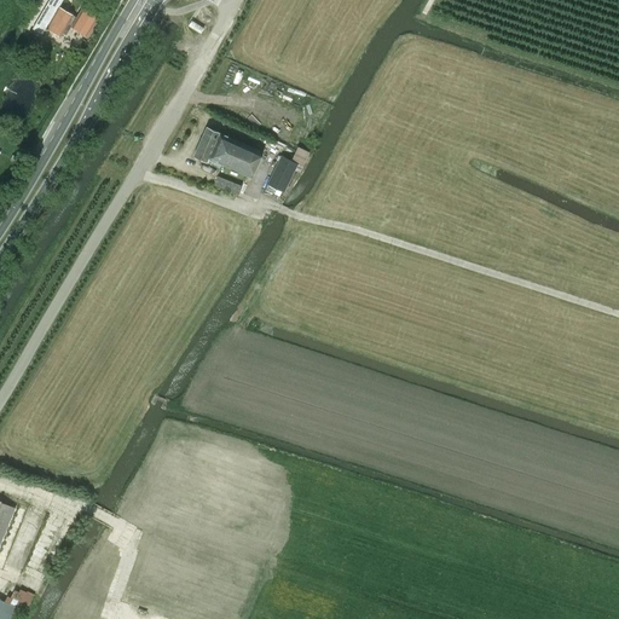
[(71,25),(87,35),(98,17),(97,16),(97,13),(92,11),(90,12),(82,7),(76,17),(59,6),(62,0),(48,0),(33,29),(42,34),(45,29),(47,30),(48,29),(61,36),(68,23),(71,25)]
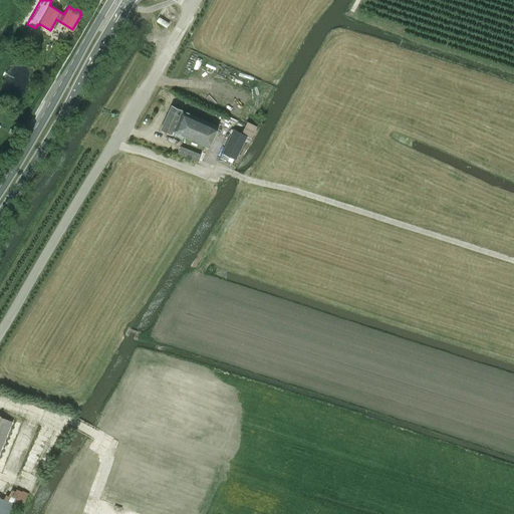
[(168,26),(170,22),(159,18),(157,22),(168,26)]
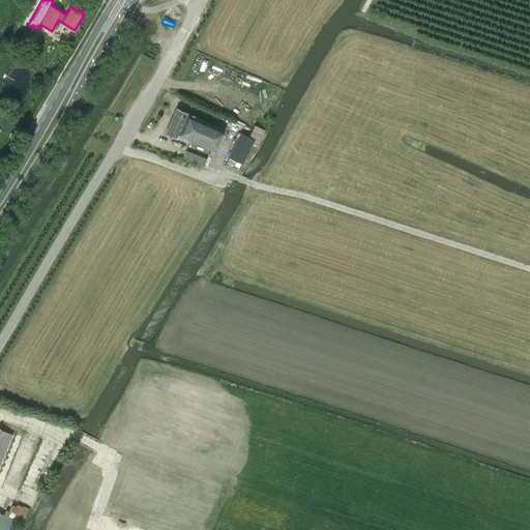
[(215,151),(225,130),(177,109),(166,134),(188,144),(189,140),(215,151)]
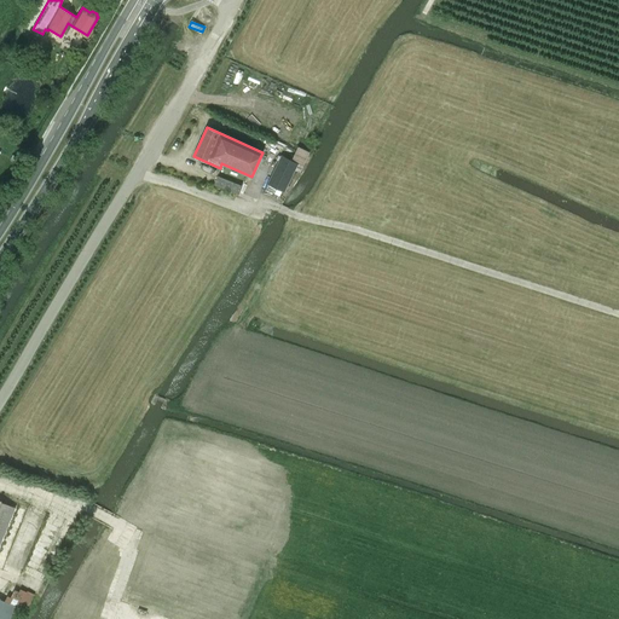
[(298,146),(291,160),(282,155),(264,194),(278,200),(287,181),(289,183),(295,169),(300,172),(308,152),(298,146)]
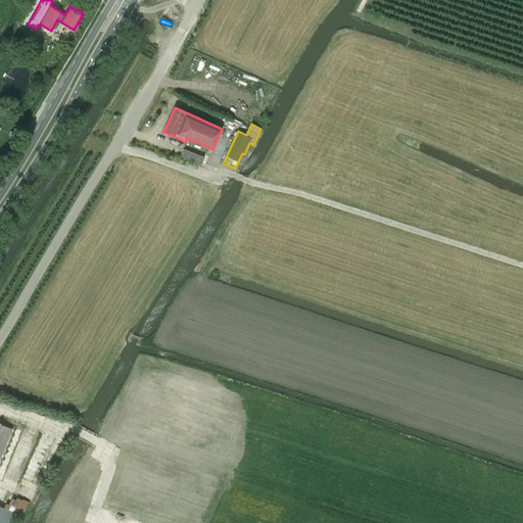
[(0,465),(14,430),(0,424),(0,465)]
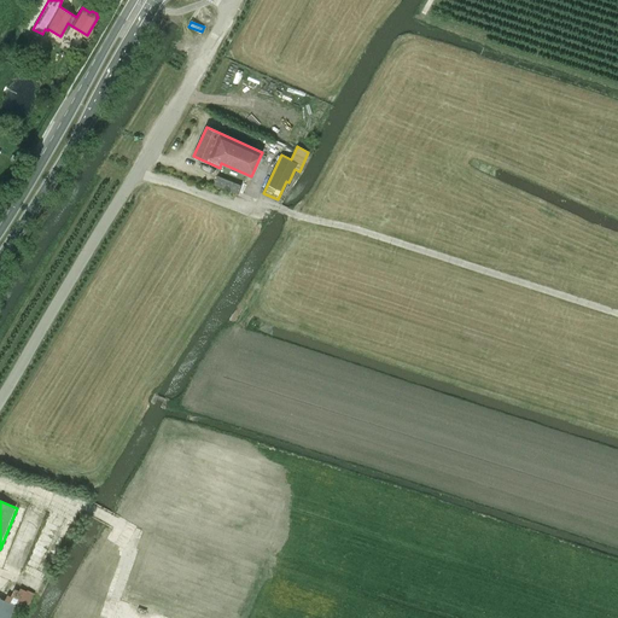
[(108,582),(112,567),(82,557),(69,593),(103,605),(111,583),(108,582)]
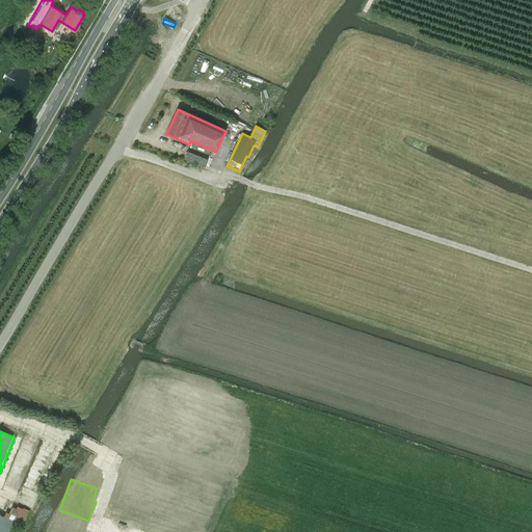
[(112,497),(123,503),(131,488),(120,483),(112,497)]
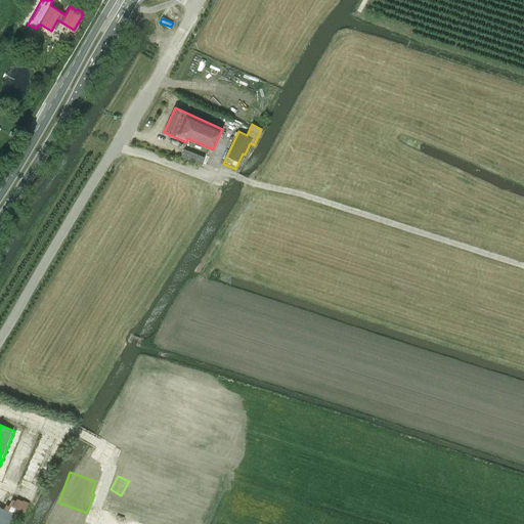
[(3,511),(15,517),(22,519),(29,504),(23,500),(17,498),(15,501),(11,499),(8,506),(6,505),(3,511)]
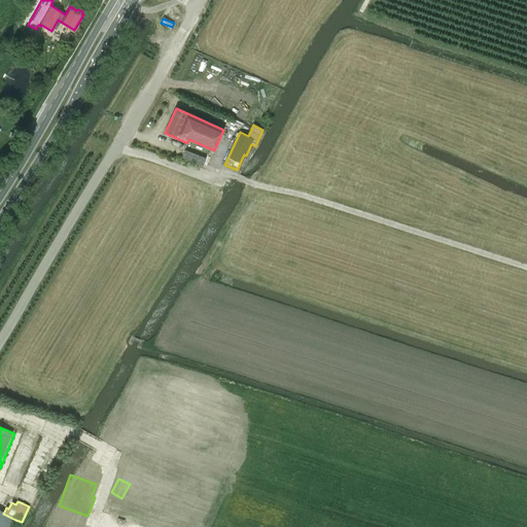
[(0,526),(11,526),(15,520),(3,514),(0,520),(0,519),(0,526)]
